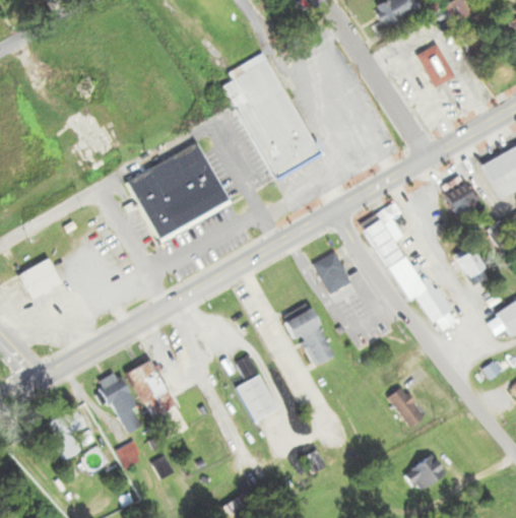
[(383,0),(374,5),(385,26),(418,7),(414,0),(383,0)]
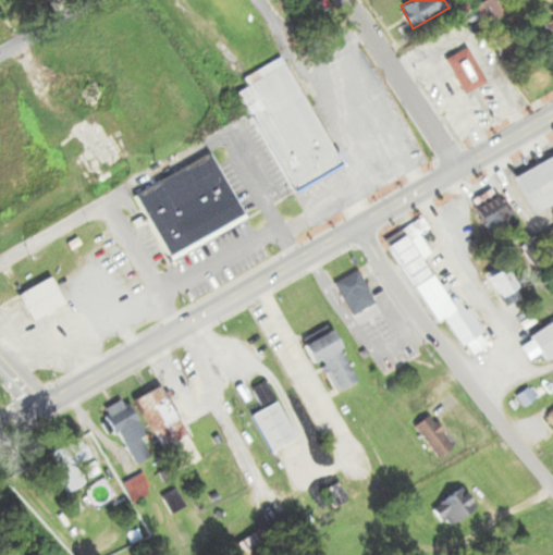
[(501,50),(476,4),(483,0),(499,0),(520,39),(501,50)]
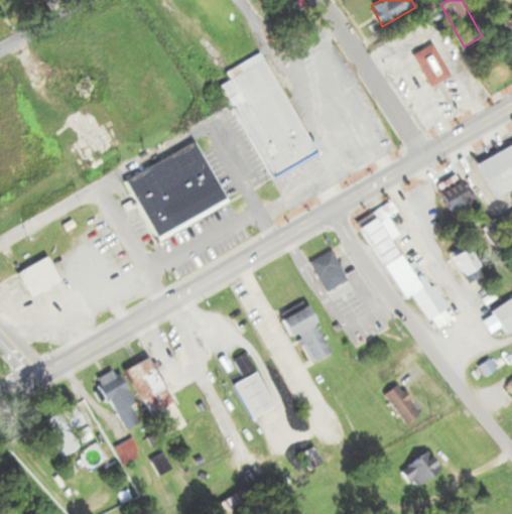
[(432,87),(414,55),(433,43),(452,75),(432,87)]
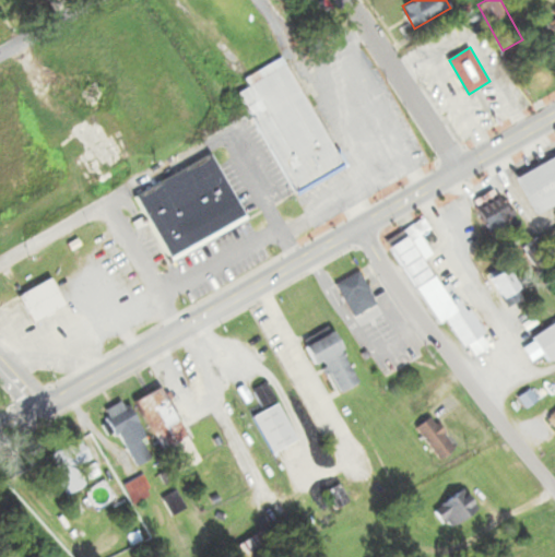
[(297,190),(240,92),(250,86),(246,78),(283,56),(344,163),(297,190)]
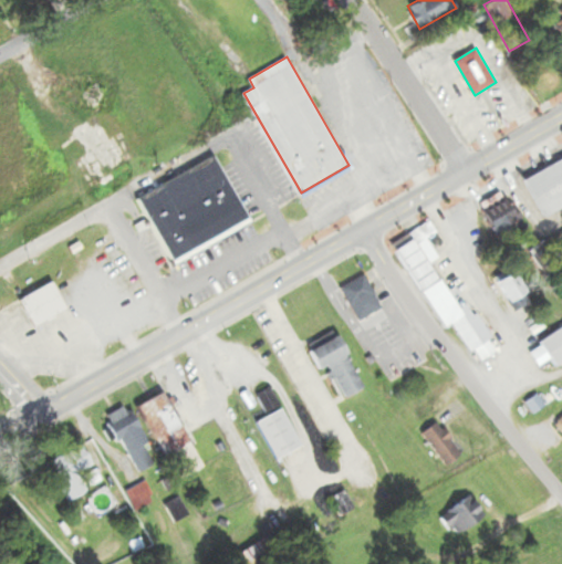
[(104,191),(52,102),(82,85),(134,175),(104,191)]
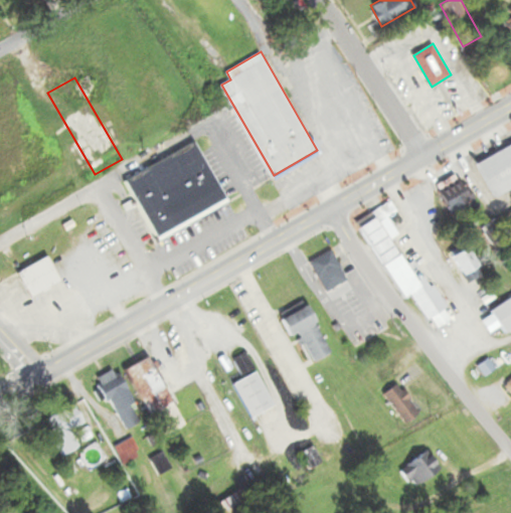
[(510,188),(496,197),(476,161),(510,141),(510,188)]
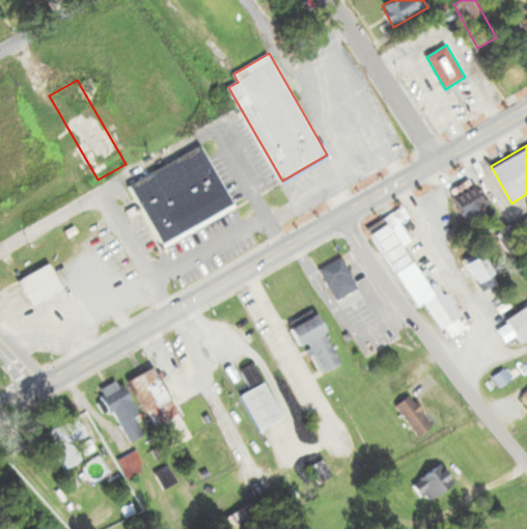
[(164,246),(131,186),(201,146),(234,205),(164,246)]
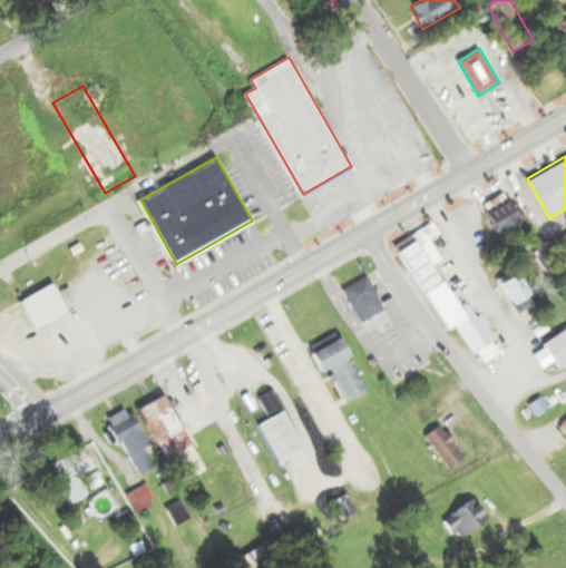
[(508,246),(484,204),(506,192),(524,223),(519,224),(526,236),(508,246)]
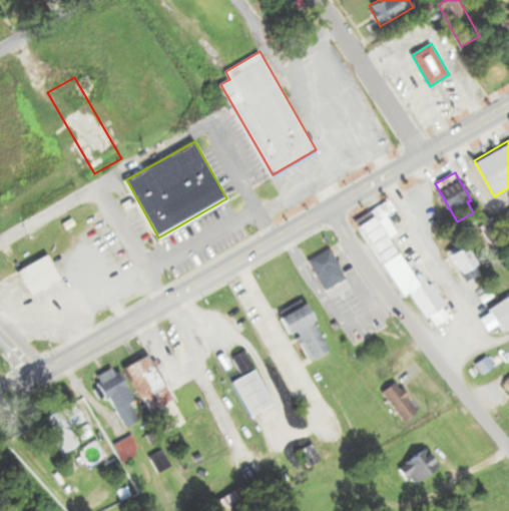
[(414,190),(423,208),(434,202),(425,185),(414,190)]
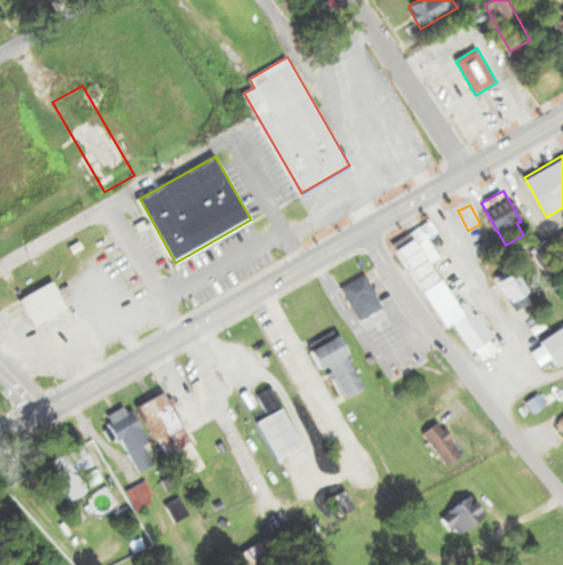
[(473,350),(456,324),(449,328),(395,244),(432,219),(439,230),(429,237),(442,257),(433,262),(451,289),(459,284),(493,338),(473,350)]
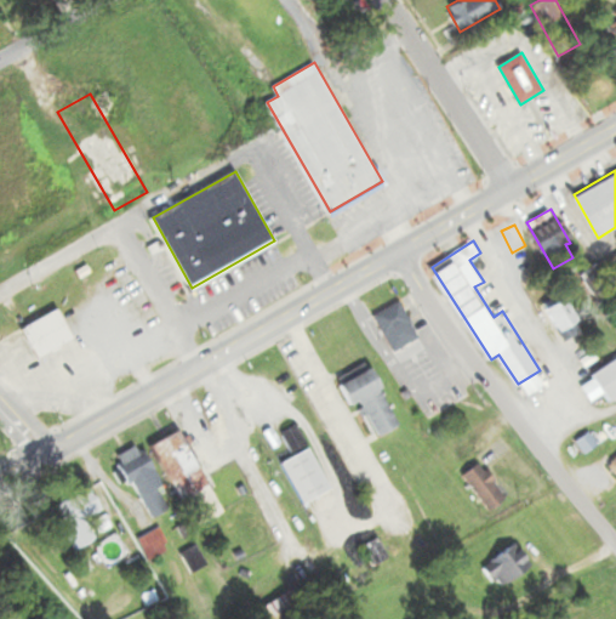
[(587,289),(605,282),(597,263),(579,271),(587,289)]
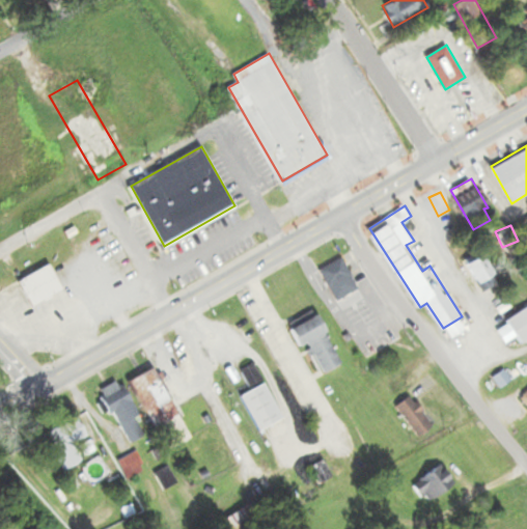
[(486,290),(461,251),(480,239),(505,278),(486,290)]
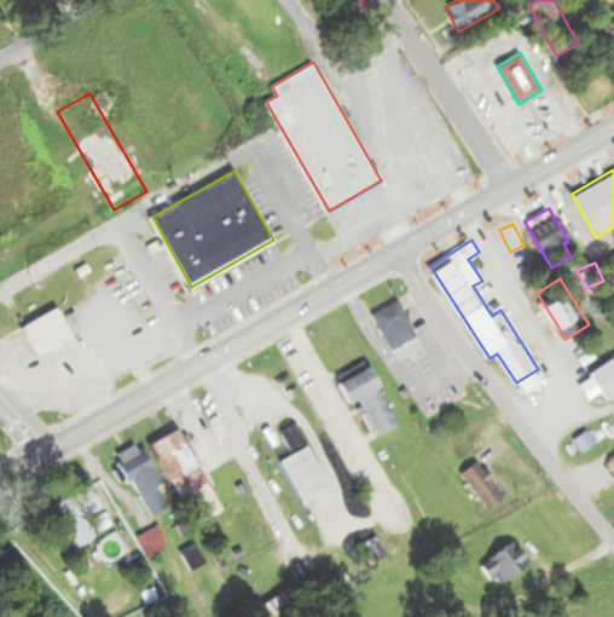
[(394,347),(374,315),(399,299),(420,333),(394,347)]
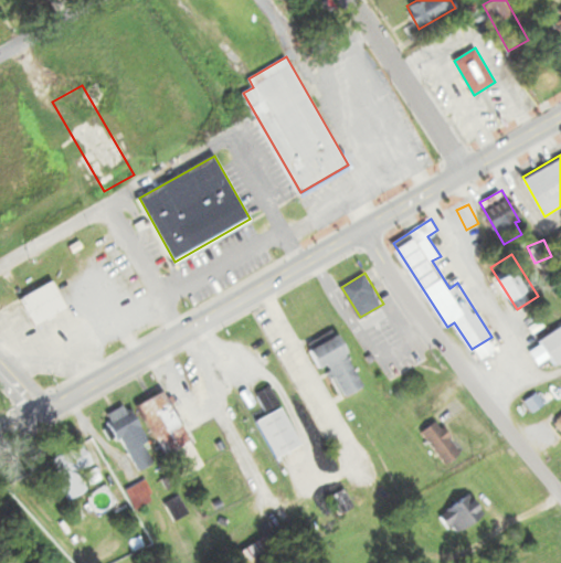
[(35,325),(20,297),(52,279),(67,307),(35,325)]
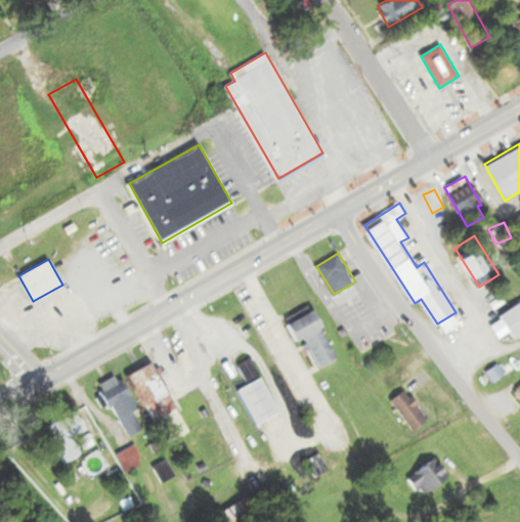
[(322,366),(304,336),(299,339),(290,323),(303,316),(298,308),(288,315),(269,285),(290,271),(299,287),(292,291),(295,296),(300,293),(338,357),(322,366)]
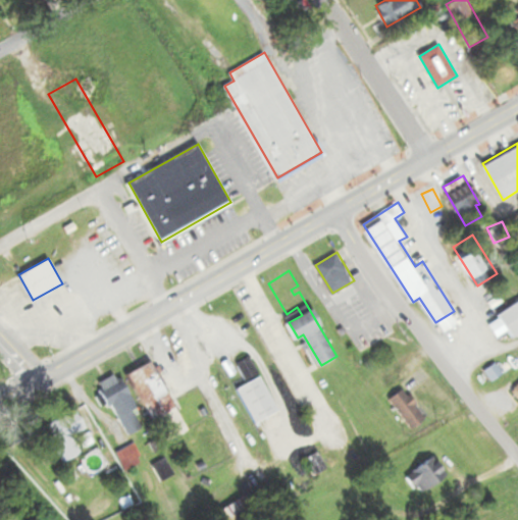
[(517,333),(514,336),(499,315),(517,301),(517,333)]
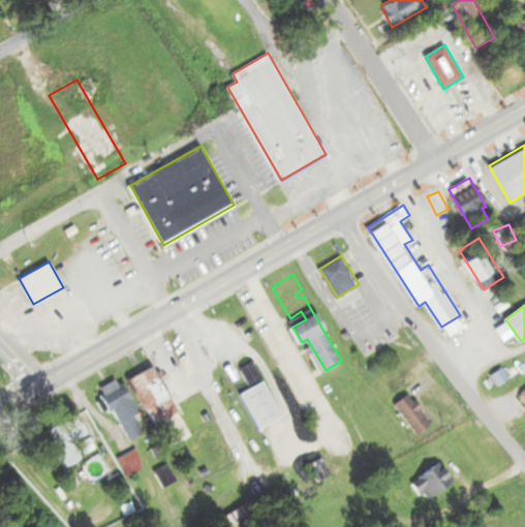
[(250,384),(241,368),(254,361),(264,377),(250,384)]
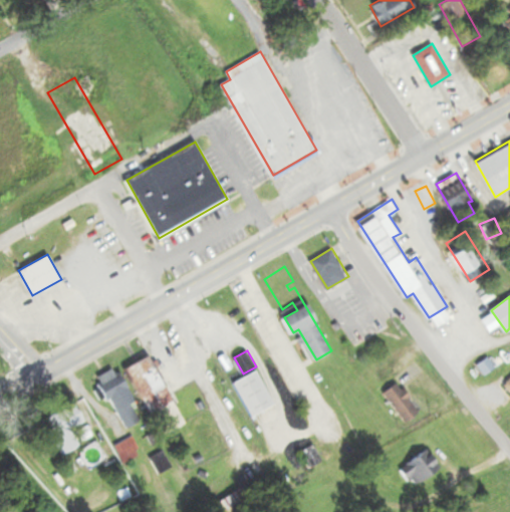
[(163,435),(124,368),(147,355),(185,422),(163,435)]
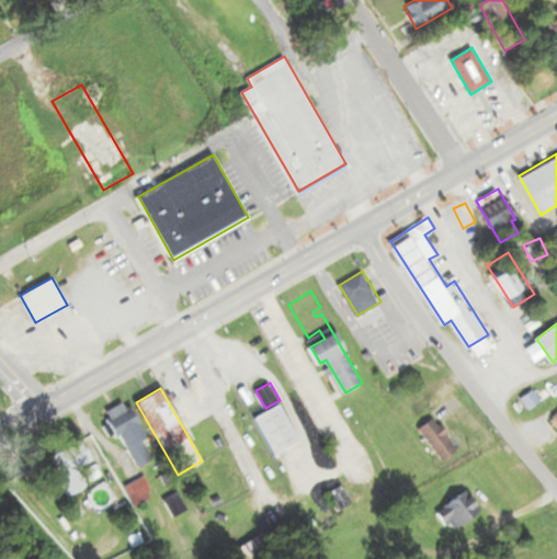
[(105,410),(134,467),(155,456),(125,399),(105,410)]
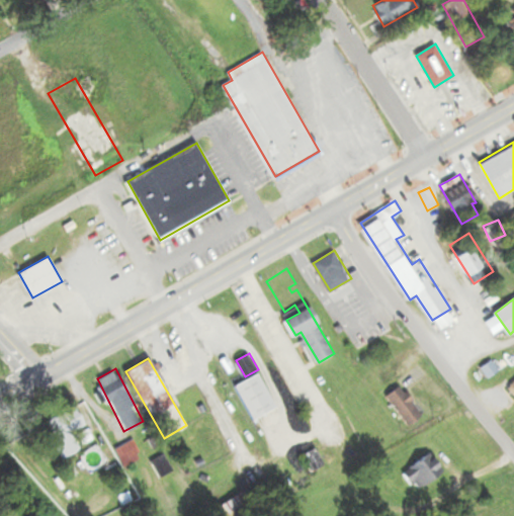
[(252,419),(234,385),(257,372),(275,407),(252,419)]
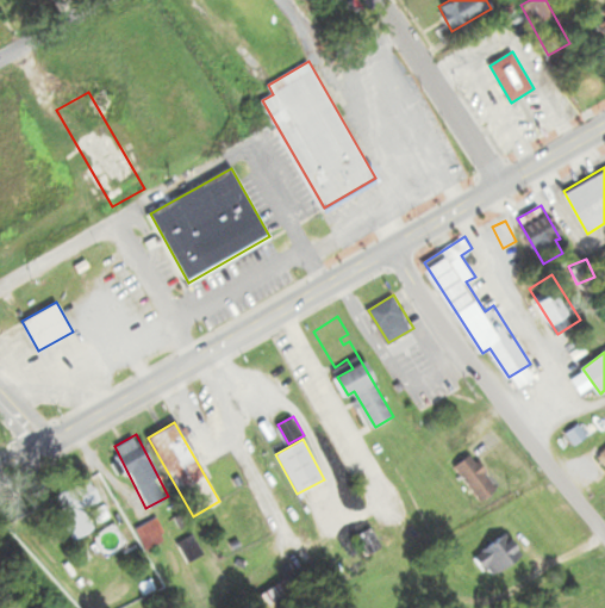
[(496,489),(472,453),(454,465),(478,501),(496,489)]
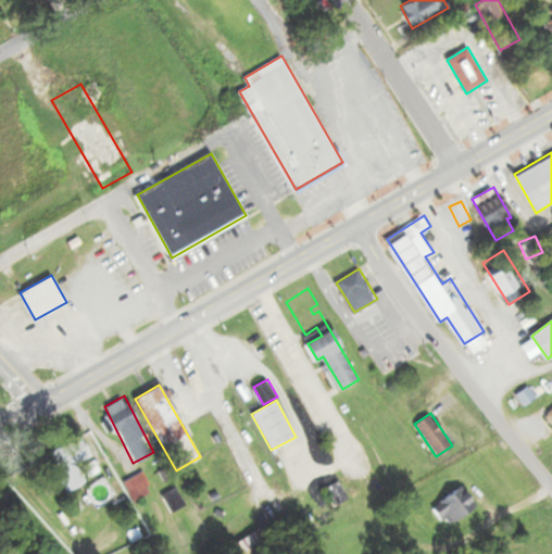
[(85,481),(75,463),(88,456),(78,437),(44,454),(63,492),(85,481)]
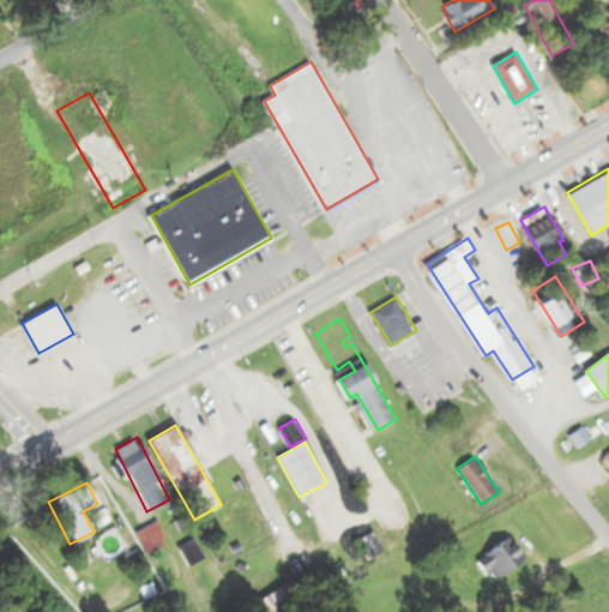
[(162,538),(156,522),(136,529),(143,545),(162,538)]
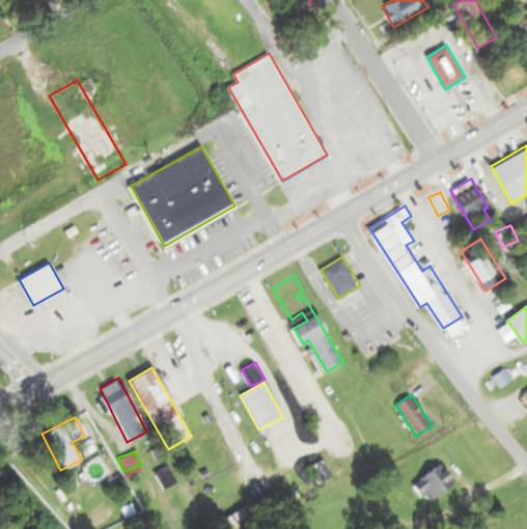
[(165,489),(151,468),(165,458),(178,479),(165,489)]
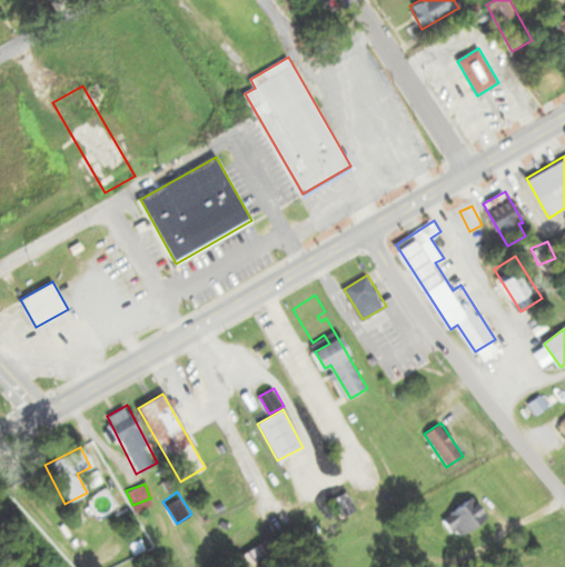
[(342,518),(331,501),(346,493),(356,509),(342,518)]
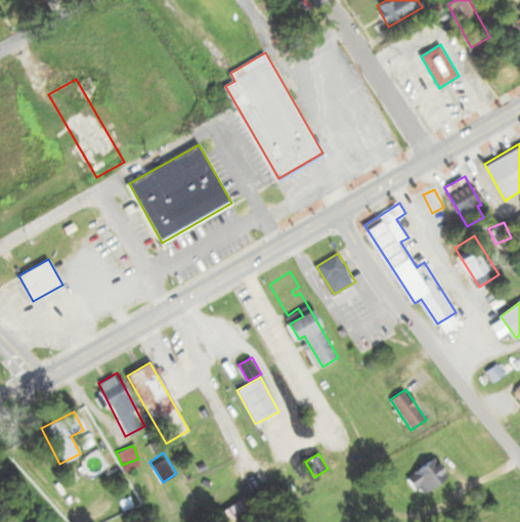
[(406,477),(420,495),(447,475),(433,457),(406,477)]
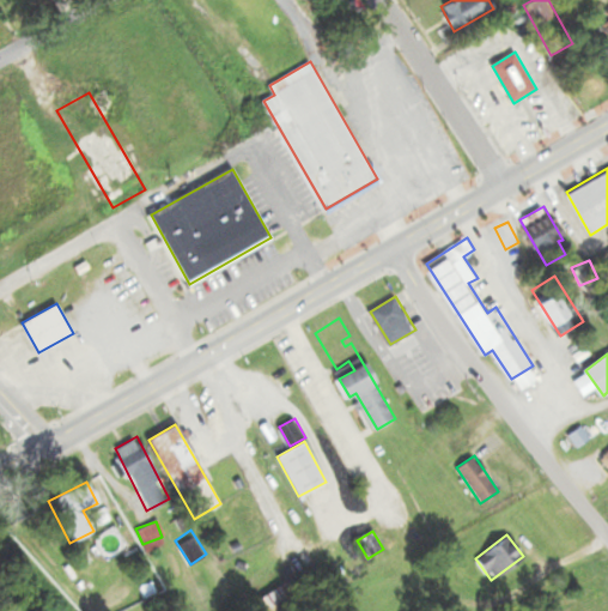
[(281,610),(245,610),(243,606),(289,580),(301,600),(281,610)]
